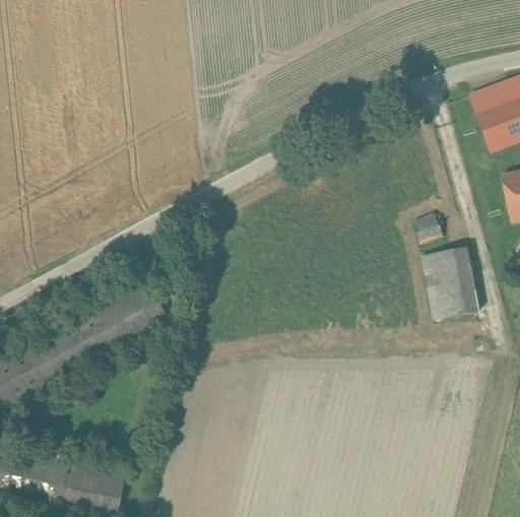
[(492,150),(519,139),(519,74),(470,93),(492,150)]
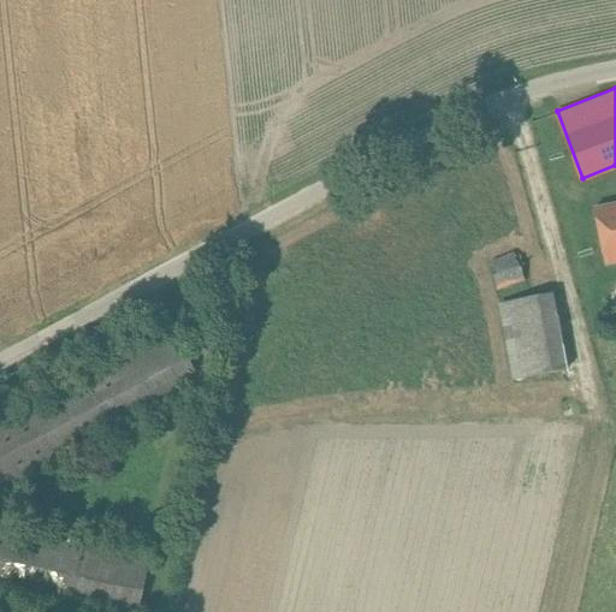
[(615,201),(594,206),(606,262),(615,260),(615,201)]
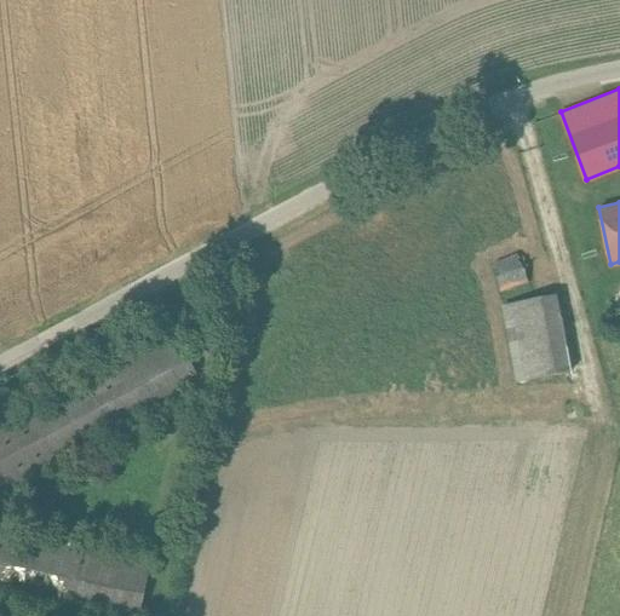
[(528,281),(520,254),(492,263),(500,291),(528,281)]
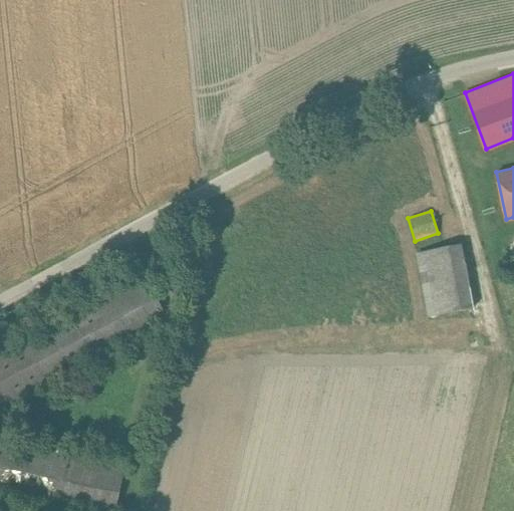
[(428,315),(474,306),(462,242),(416,251),(428,315)]
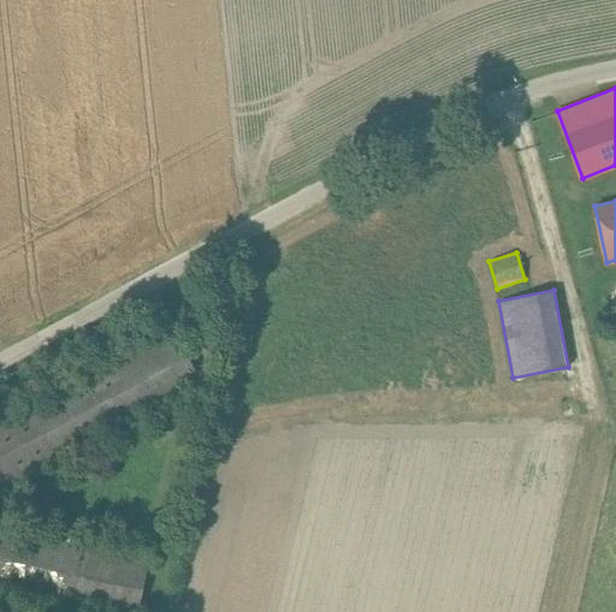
[(138,611),(152,554),(0,522),(0,594),(82,611),(138,611)]
